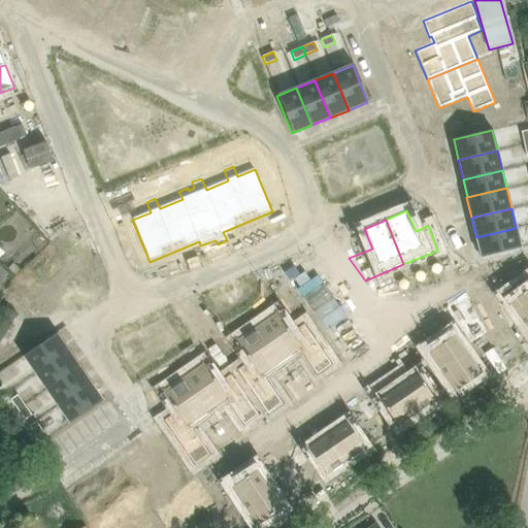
[(516,228),(476,237),(481,258),(521,248),(516,228)]
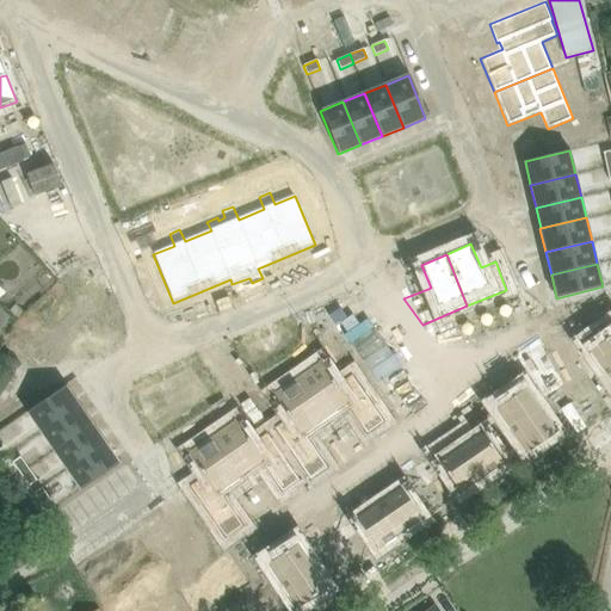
[(610,321),(582,341),(590,351),(588,351),(590,353),(591,353),(610,381),(610,321)]
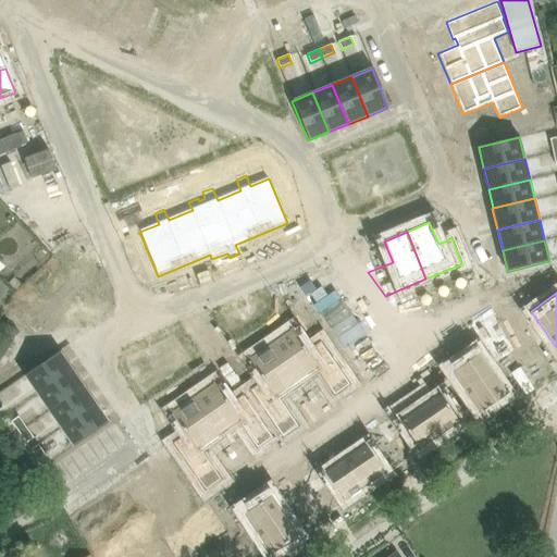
[(446,299),(436,307),(442,314),(452,308),(446,299)]
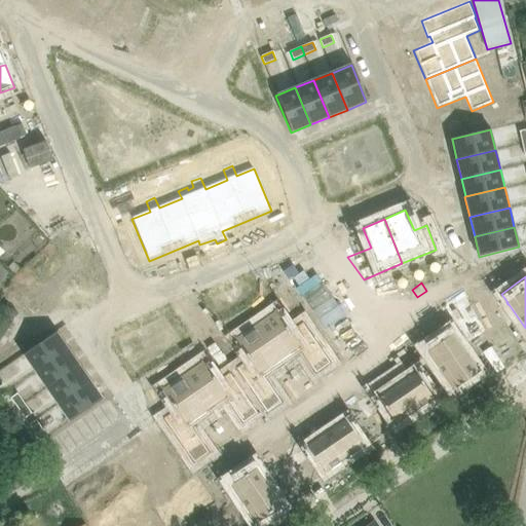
[(412,290),(402,296),(408,304),(417,297),(412,290)]
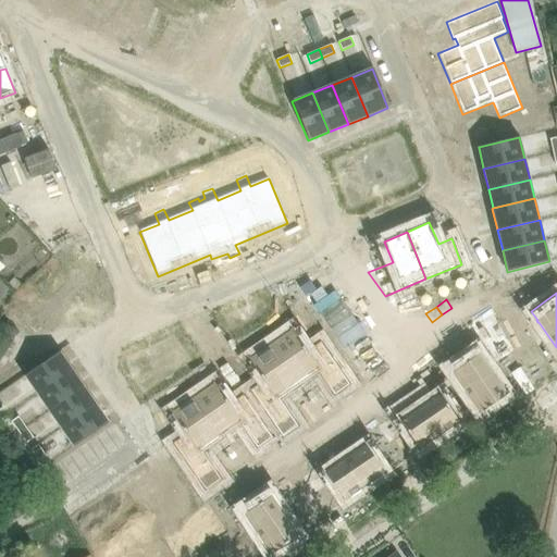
[(475,350),(449,369),(479,412),(506,394),(489,368),(514,350),(490,309),(460,330),(475,350)]
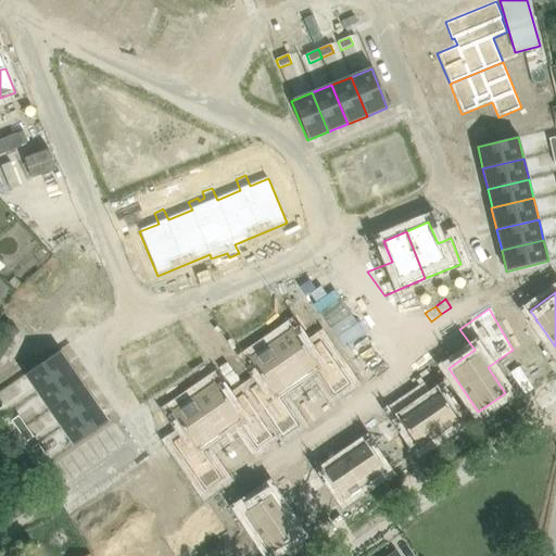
[(290,330),(269,343),(299,386),(318,373),(333,395),(350,383),(320,341),(306,351),(291,328),(289,329),(290,330)]
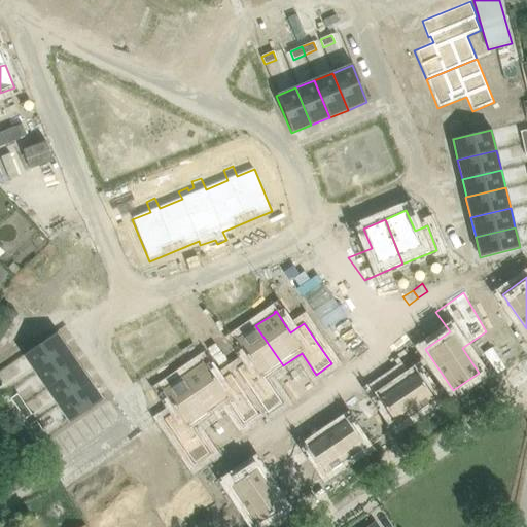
[(237,338),(235,339),(249,360),(237,369),(268,414),(283,403),(266,378),(283,365),(255,325),(237,339),(237,338)]
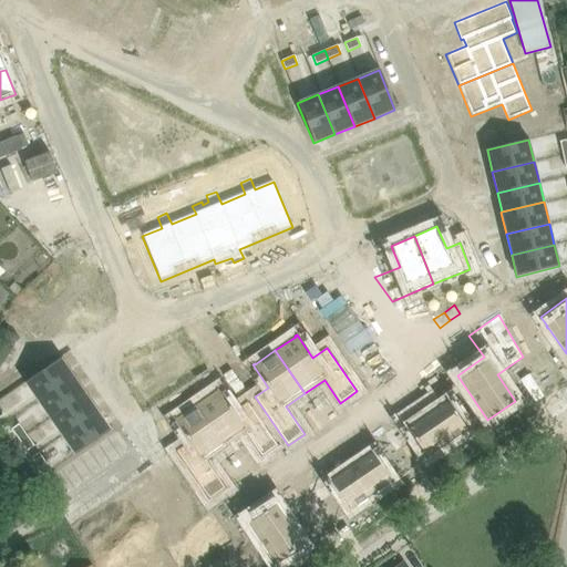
[(60,357),(24,381),(38,400),(73,375),(60,357)]
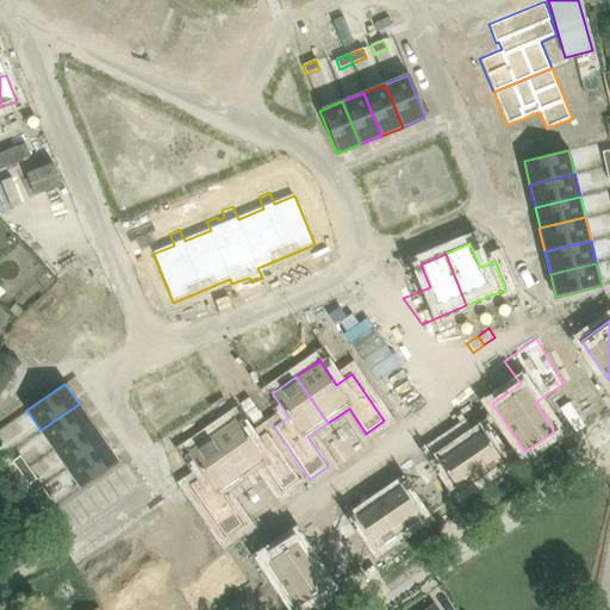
[(79,404),(41,430),(54,449),(92,423),(79,404)]
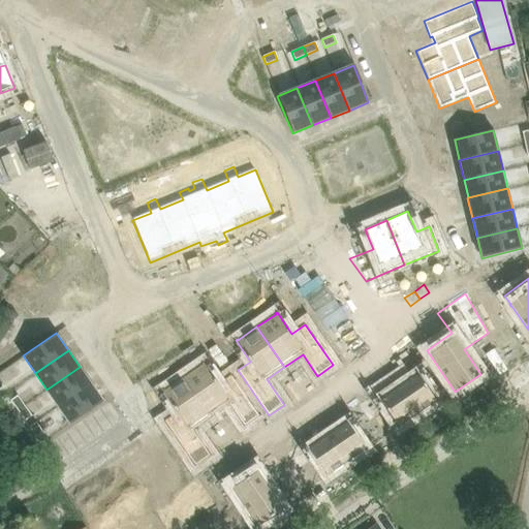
[(203,364),(183,377),(211,417),(229,405),(244,427),(259,415),(231,375),(218,383),(204,363),(201,364),(203,364)]
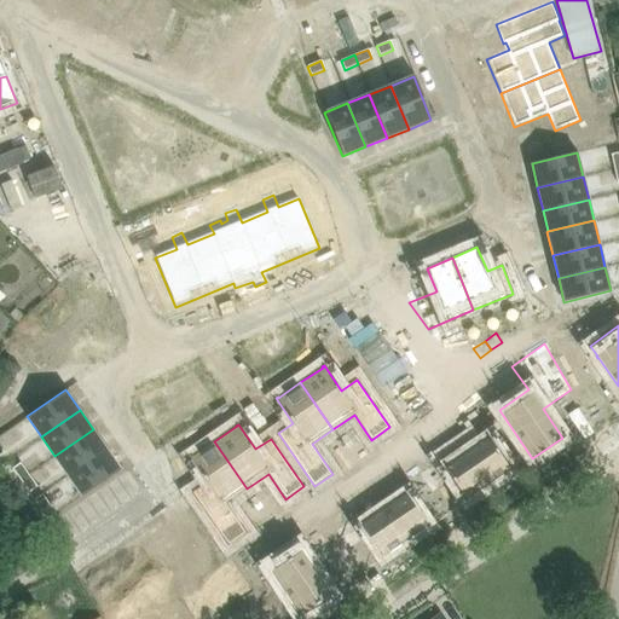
[(93,429),(55,456),(67,475),(105,449),(93,429)]
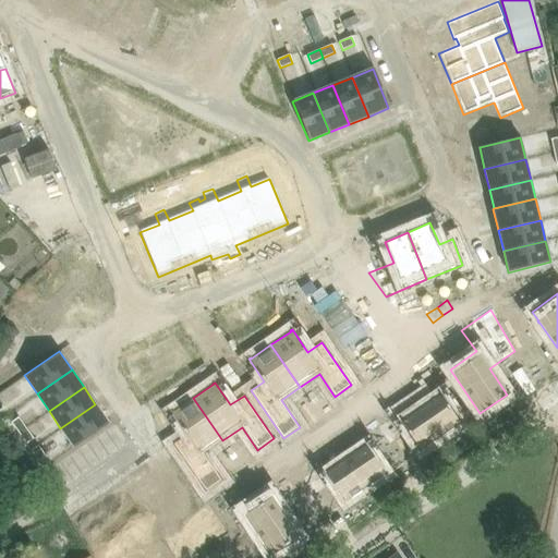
[(423,396),(376,426),(389,445),(408,432),(421,450),(422,449),(422,448),(458,424),(459,424),(460,423),(441,395),(439,396),(439,397),(428,404),(423,396)]
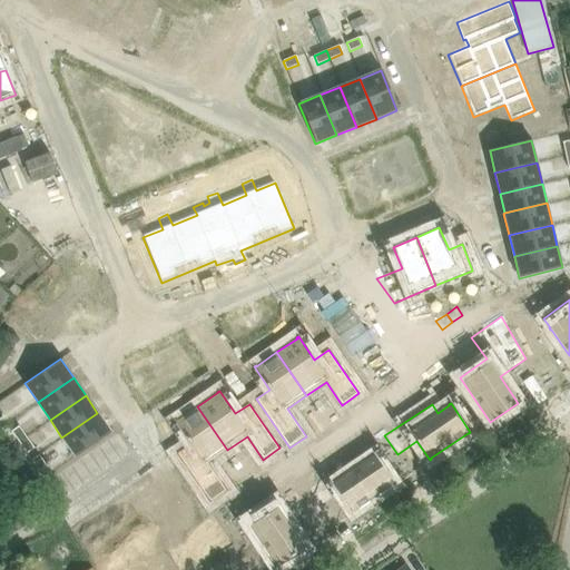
[(177,420),(175,421),(192,443),(177,453),(210,502),(227,491),(207,463),(227,450),(197,406),(177,420)]
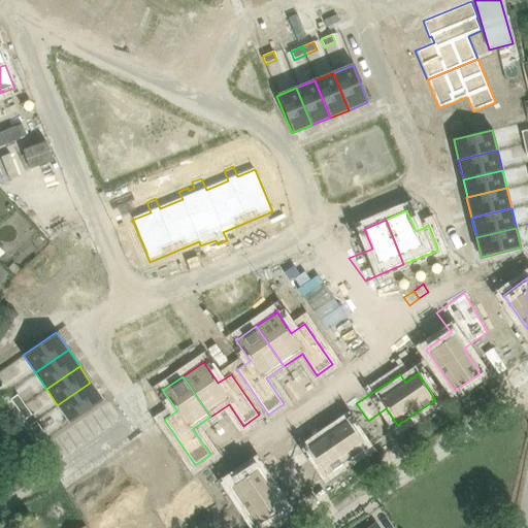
[(90,383),(57,405),(69,422),(102,399),(90,383)]
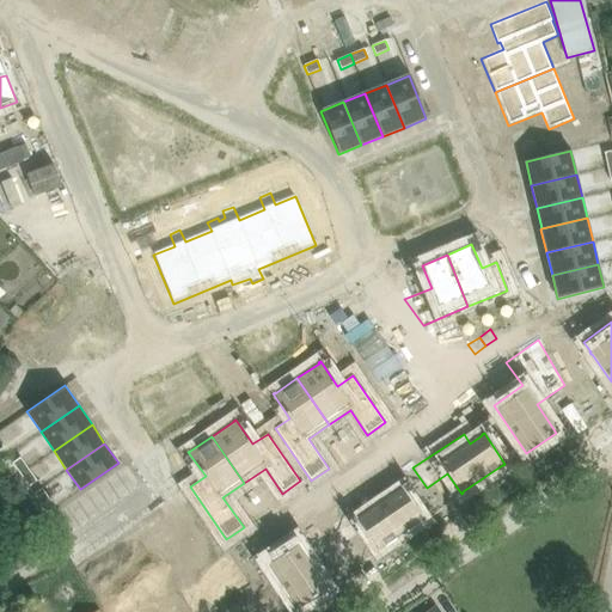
[(20,458),(12,463),(20,475),(29,470),(20,458)]
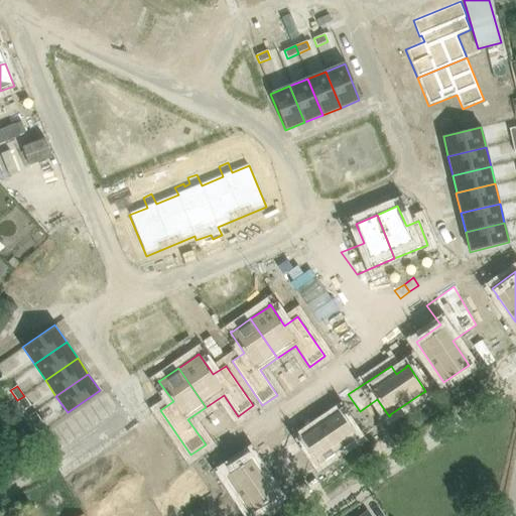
[(24,396),(17,400),(24,410),(31,405),(24,396)]
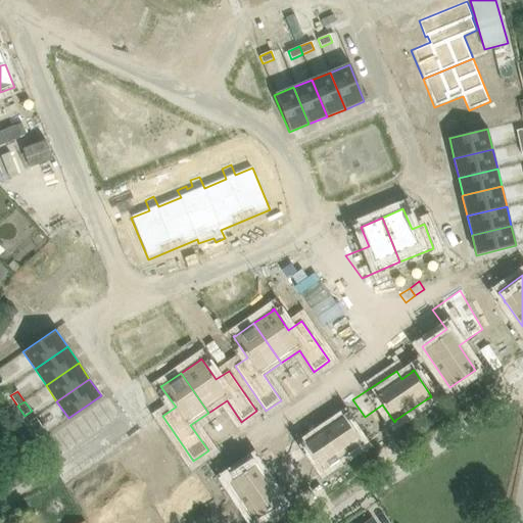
[(36,417),(29,422),(36,432),(43,427),(36,417)]
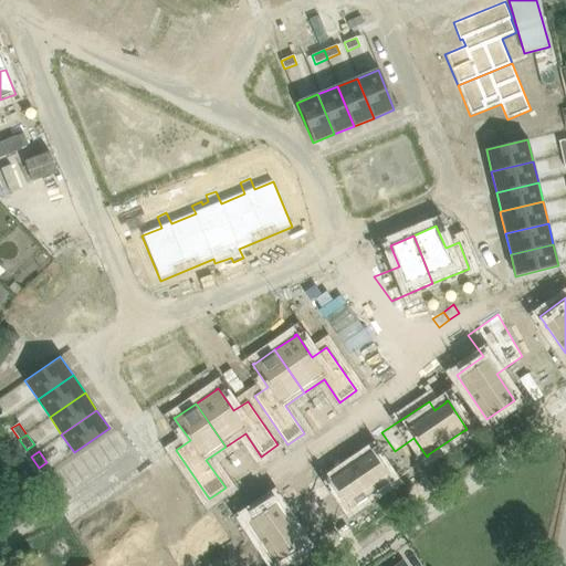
[(334,465),(306,484),(318,503),(337,490),(350,507),(390,480),(371,453),(341,474),(334,465)]
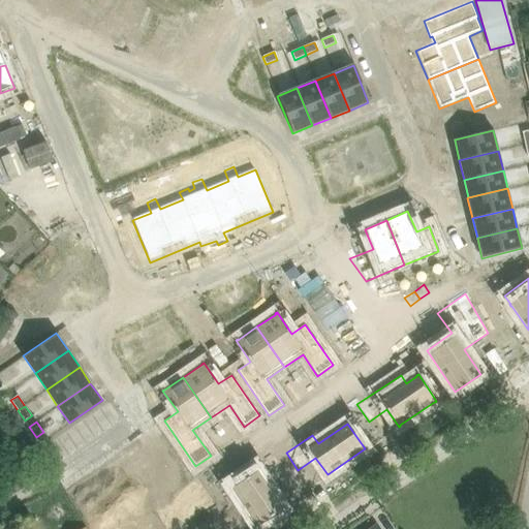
[(254,467),(229,485),(257,526),(266,521),(280,511),(283,508),(267,484),(284,472),(273,455),(254,467)]
